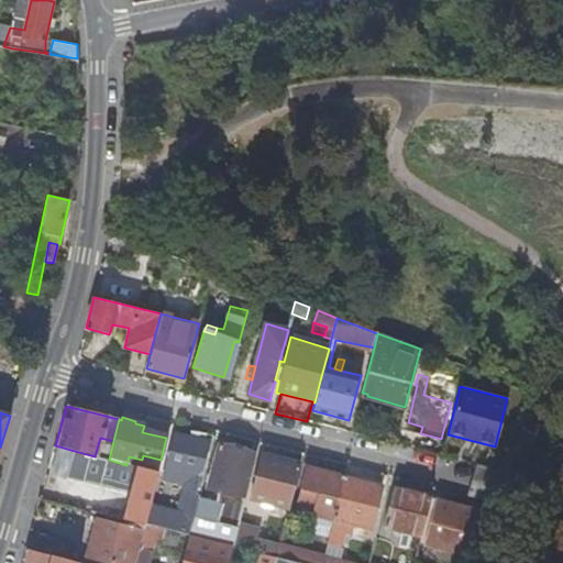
[(422,427),(408,422),(406,430),(420,433),(422,427)]
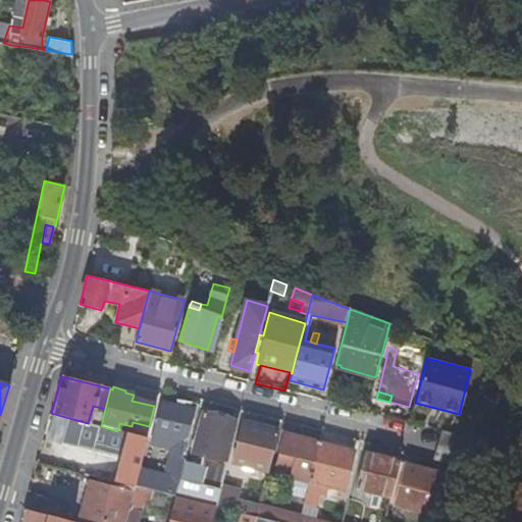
[(192,411),(161,403),(150,444),(175,450),(180,452),(192,411)]
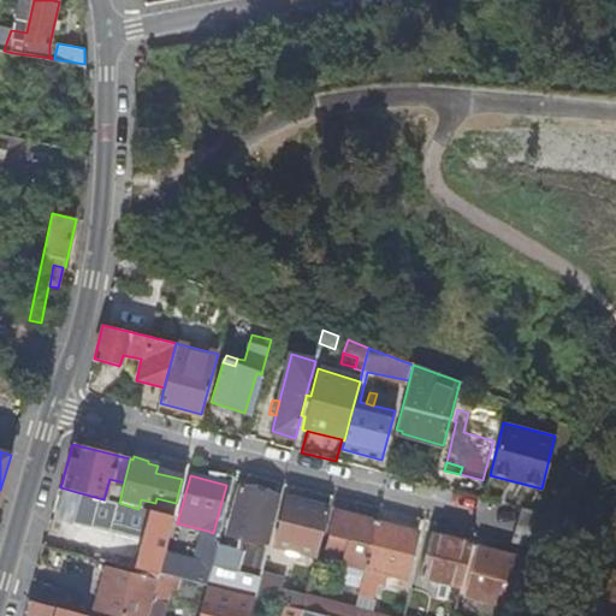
[(235,551),(215,546),(214,551),(206,586),(212,588),(227,592),(253,598),(259,575),(266,546),(265,545),(277,497),(238,487),(226,535),(237,539),(235,551)]
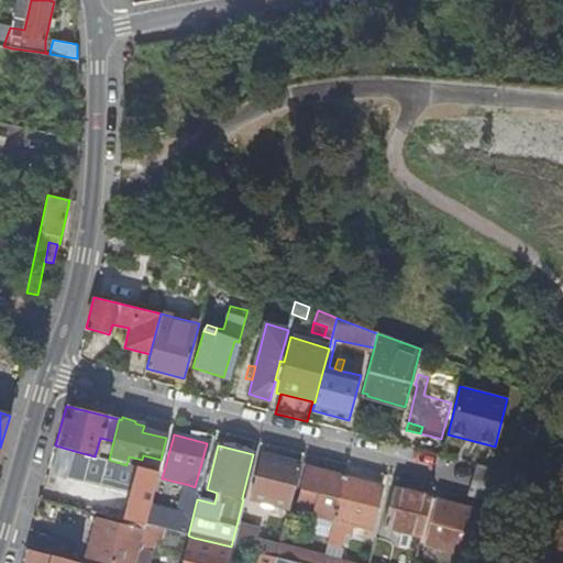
[(70,450),(63,478),(129,496),(123,519),(144,525),(147,512),(157,474),(127,465),(109,460),(95,456),(70,450)]
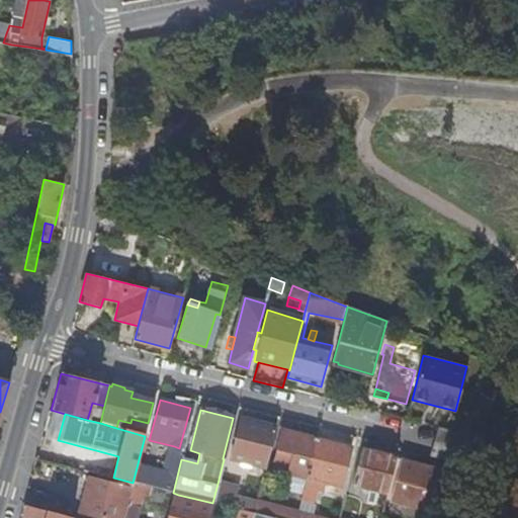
[(230,459),(265,468),(275,429),(240,420),(230,459)]
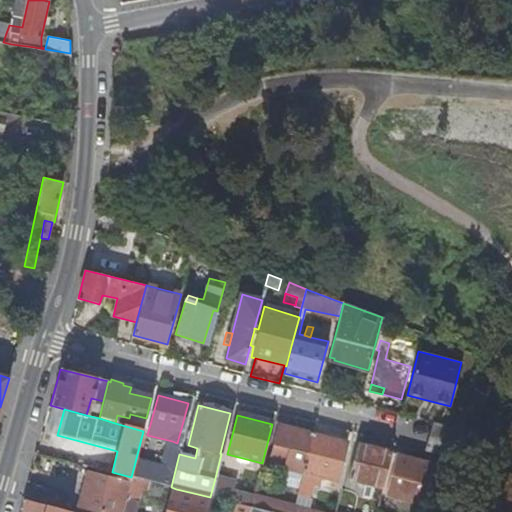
[(434,423),(431,434),(431,436),(453,442),(457,429),(434,423)]
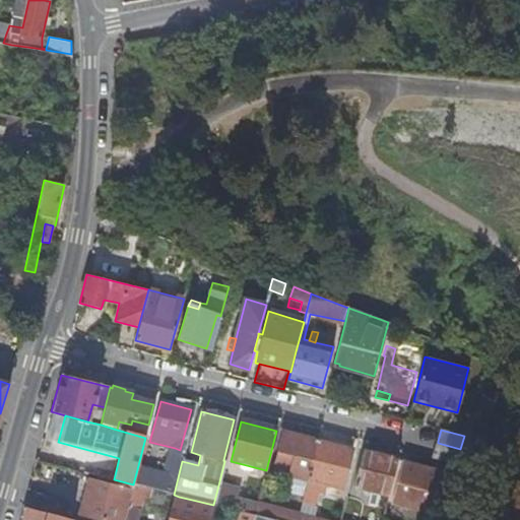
[(287,477),(306,482),(316,440),(282,432),(273,465),(274,465),(280,467),(278,473),(287,475),(287,477)]
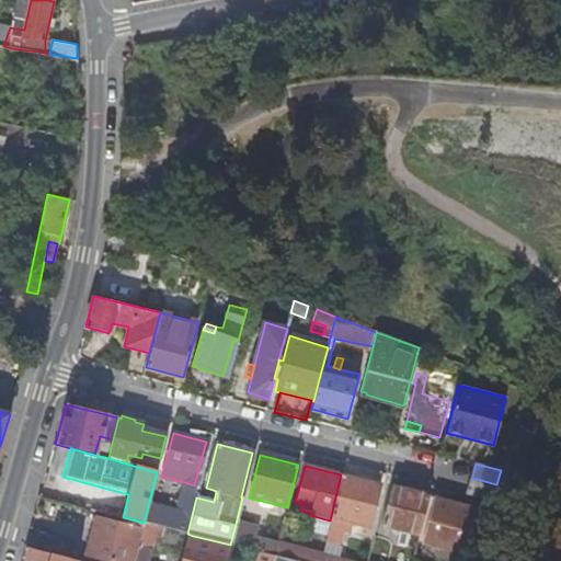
[(379,484),(341,474),(330,521),(340,523),(348,525),(368,530),(379,484)]
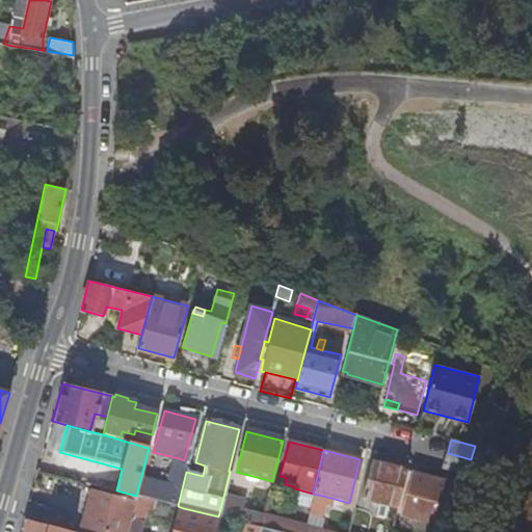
[(444,468),(466,473),(471,459),(448,453),(446,459),(444,468)]
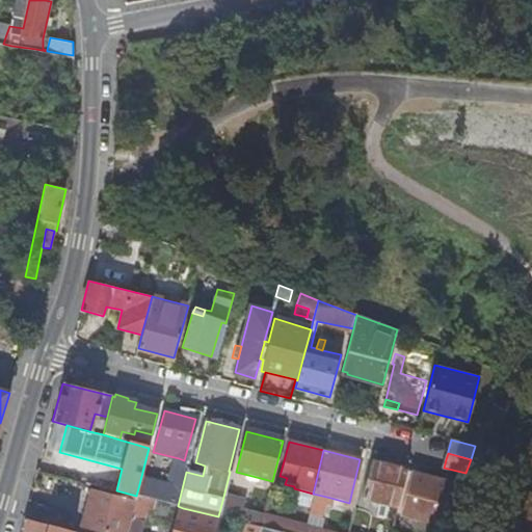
[(186,472),(189,461),(184,460),(179,458),(175,473),(185,476),(186,472)]
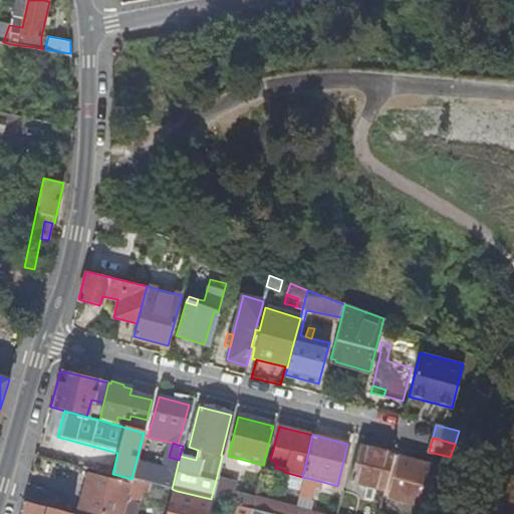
[(349,481),(384,490),(391,466),(393,456),(394,455),(358,446),(349,481)]
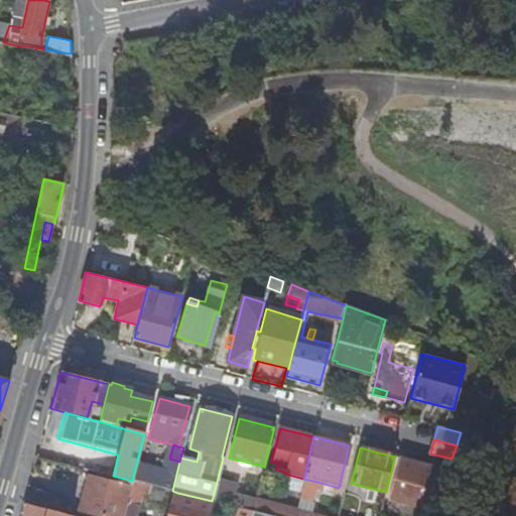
[(135,470),(132,481),(151,486),(172,491),(179,462),(169,459),(164,478),(135,470)]
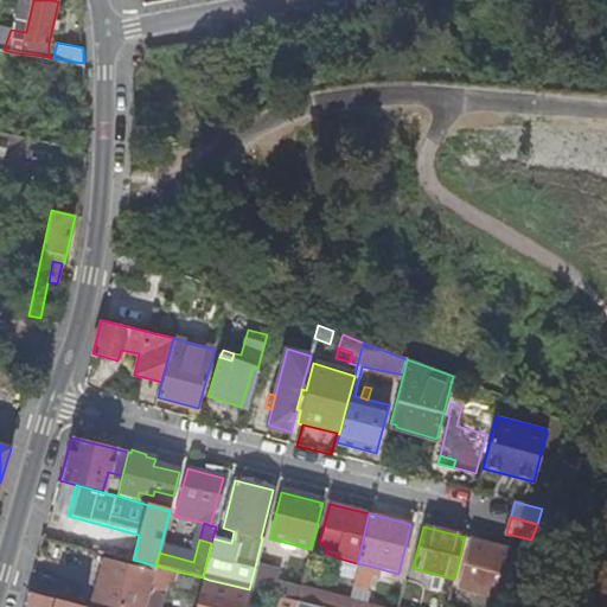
[(467,551),(461,550),(454,579),(452,586),(472,592),(470,602),(486,606),(490,595),(502,599),(515,550),(471,540),(467,551)]
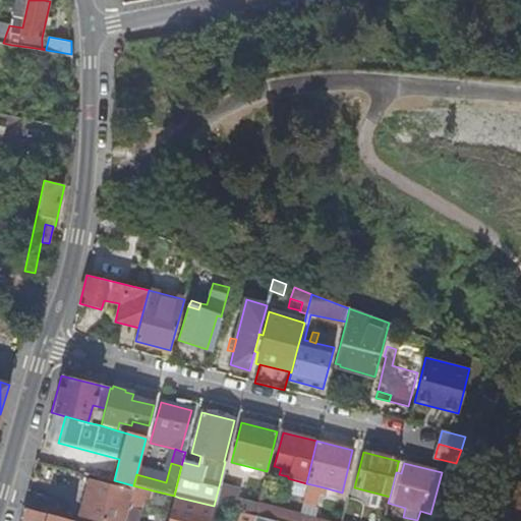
[(306,483),(288,478),(284,495),(301,500),(302,499),(306,483)]
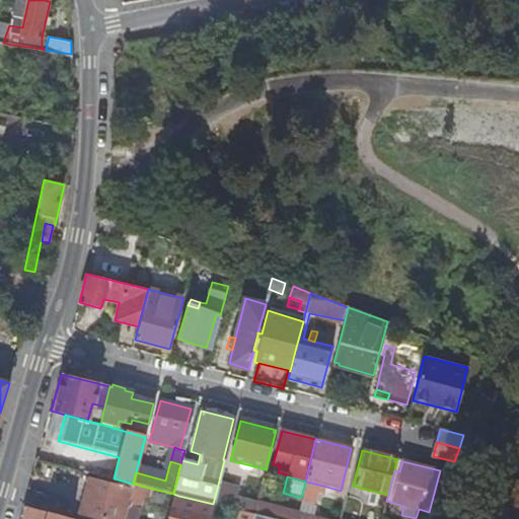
[(124,518),(127,507),(133,484),(114,478),(113,485),(88,477),(78,514),(97,518),(124,518)]
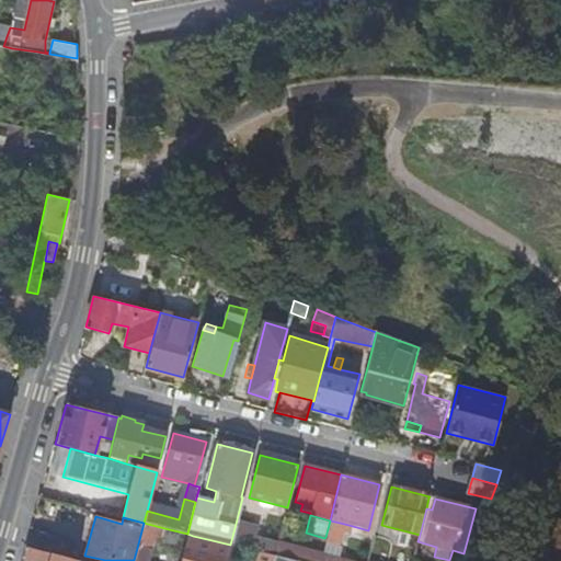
[(162,535),(164,528),(144,523),(137,548),(134,560),(147,560),(156,534),(162,535)]
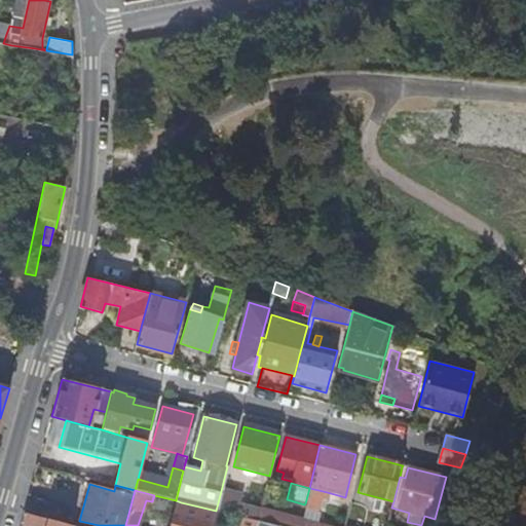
[(239,496),(221,491),(216,511),(240,518),(257,522),(260,512),(236,505),(239,496)]
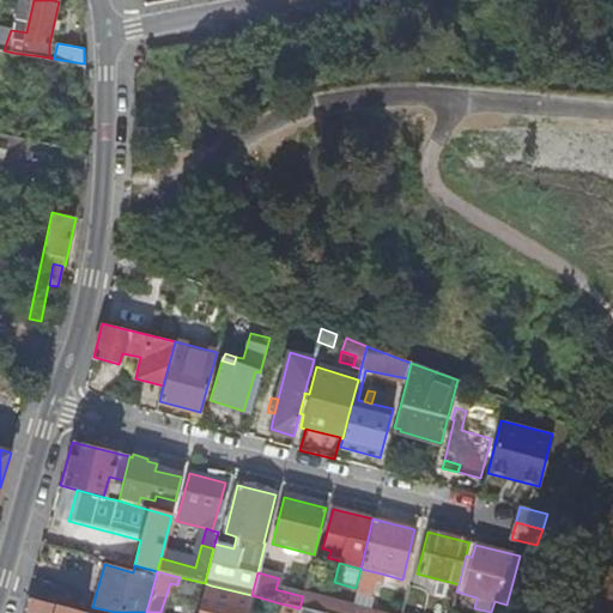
[(38,580),(34,599),(62,607),(67,588),(38,580)]
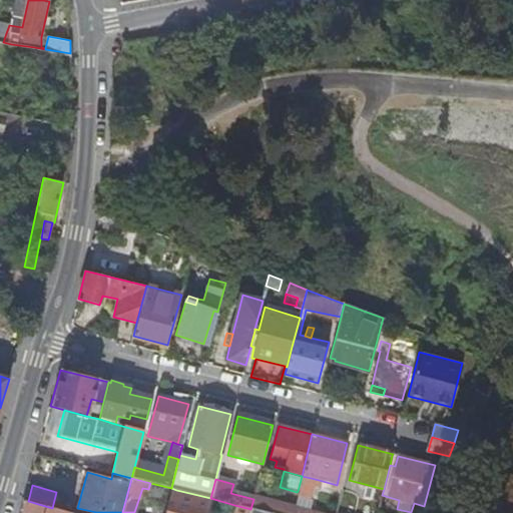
[(206,512),(209,500),(210,498),(189,493),(176,490),(171,488),(165,510),(164,512),(206,512)]
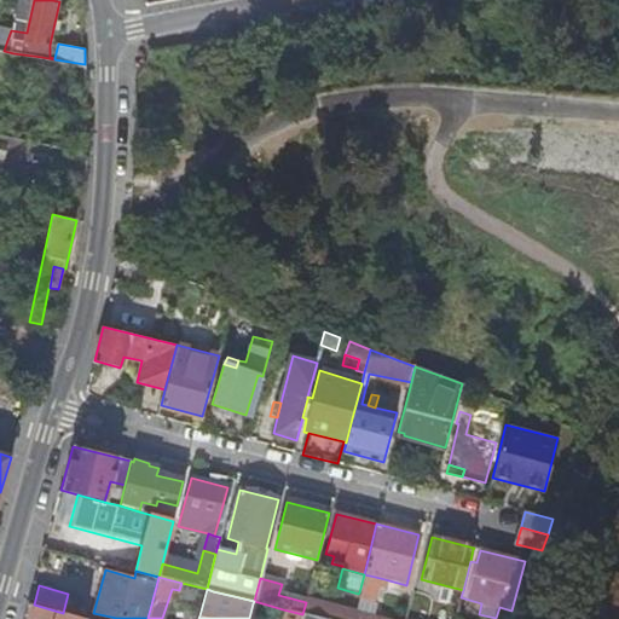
[(368,595),(359,593),(358,594),(356,606),(364,608),(368,595)]
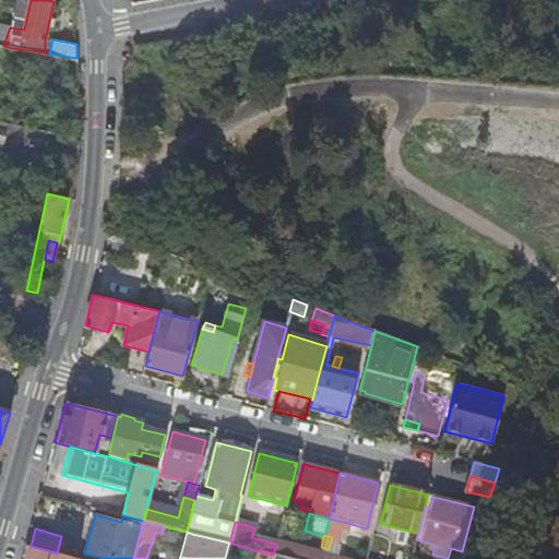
[(252,558),(256,550),(229,543),(228,545),(225,558),(252,558)]
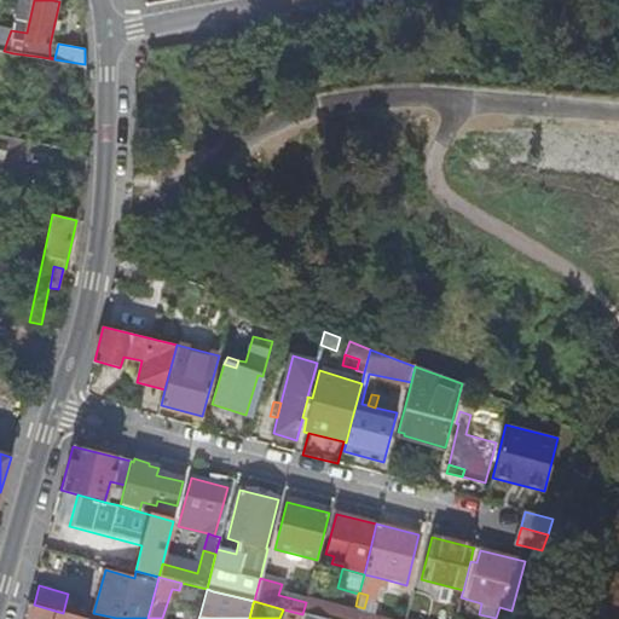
[(351,618),(353,614),(306,602),(302,614),(322,618),(351,618)]
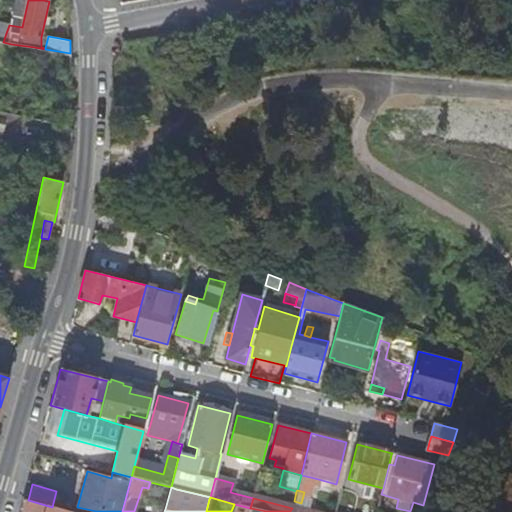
[(69,511),(67,511),(52,507),(28,500),(24,511),(69,511)]
